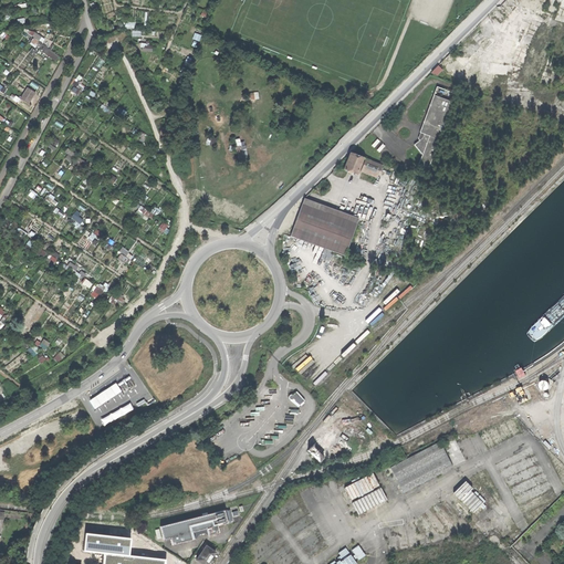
[(31,27),(28,31),(33,34),(29,41),(37,45),(43,35),(31,27)]
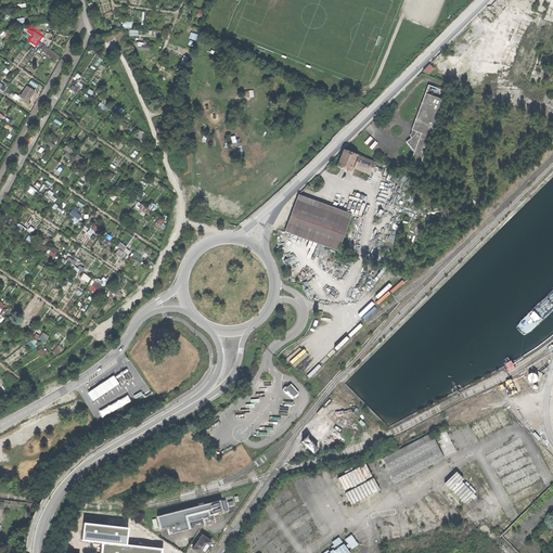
[(54,56),(58,52),(42,42),(40,47),(54,56)]
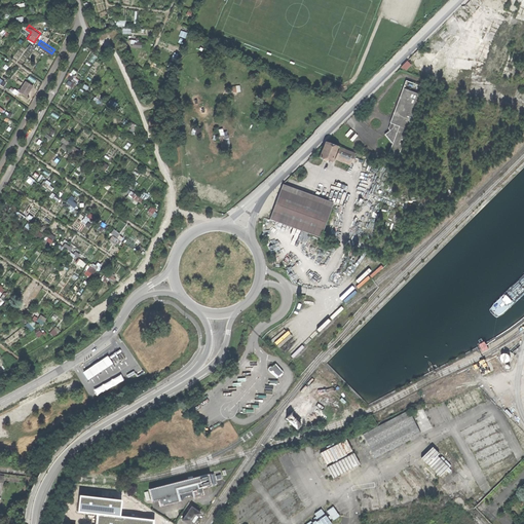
[(69,70),(66,75),(76,81),(78,76),(69,70)]
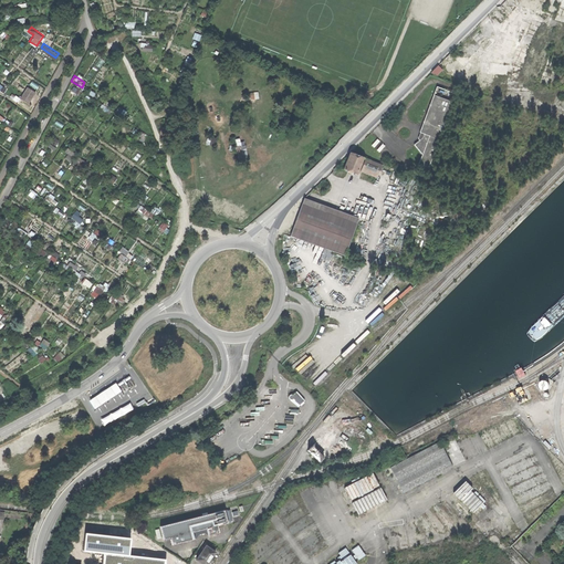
[(20,96),(29,102),(37,90),(28,84),(20,96)]
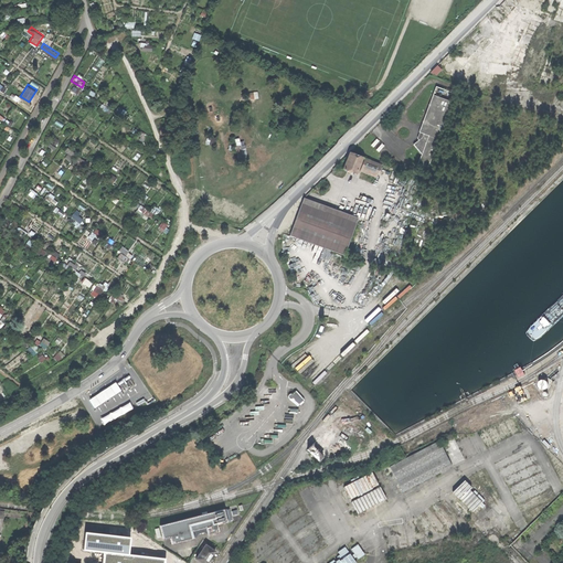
[(435,87),(432,95),(452,102),(454,94),(435,87)]
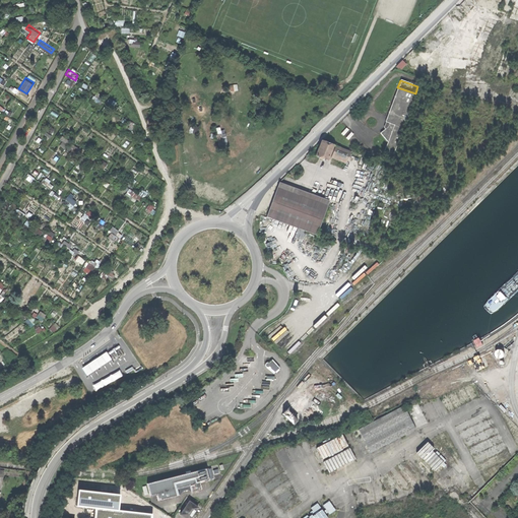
[(385,128),(380,133),(387,142),(384,150),(392,153),(415,93),(397,87),(391,103),(384,122),(387,123),(385,128)]
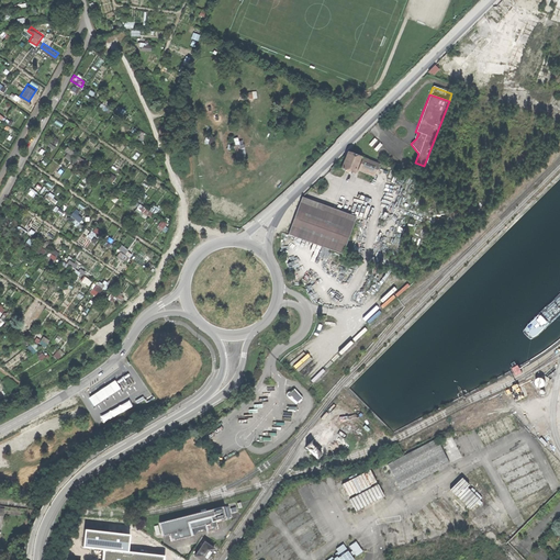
[(71,160),(77,152),(67,144),(64,148),(67,150),(64,155),(71,160)]
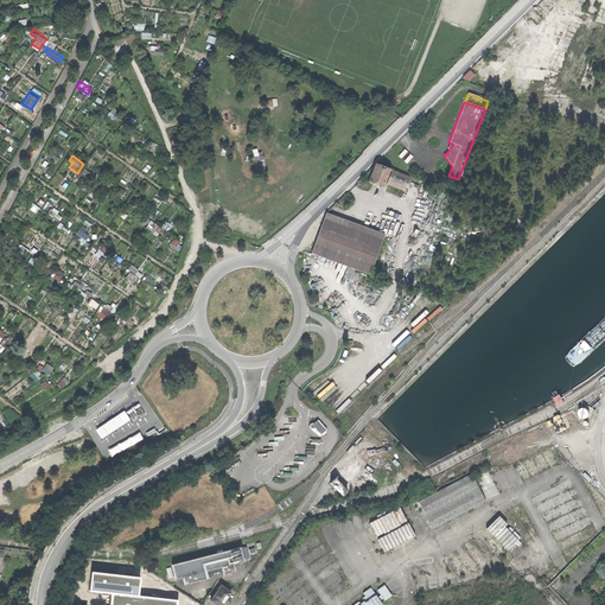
[(256,169),(266,167),(265,158),(255,158),(256,169)]
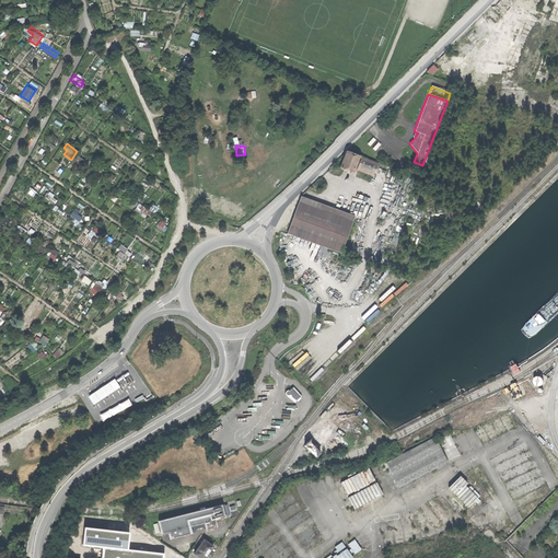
[(352,173),(358,155),(346,151),(343,160),(339,169),(352,173)]
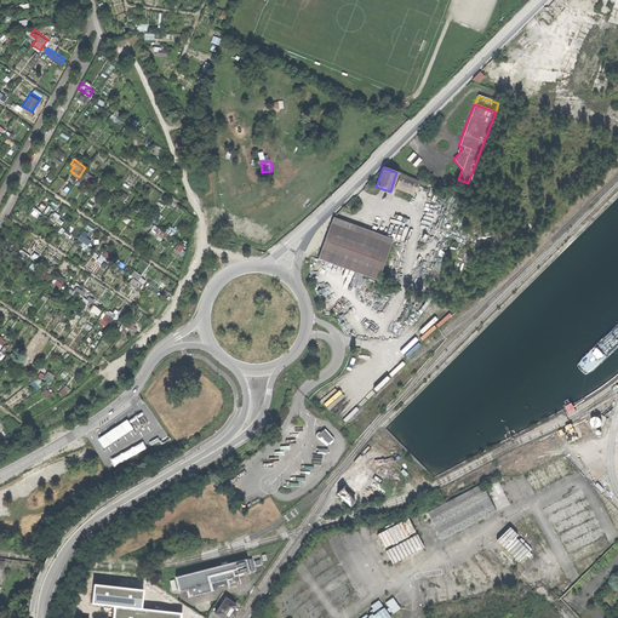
[(91,184),(97,177),(86,169),(80,176),(91,184)]
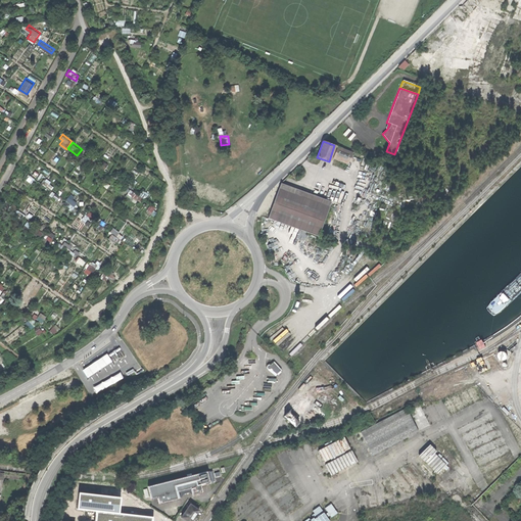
[(337,147),(333,159),(347,163),(351,152),(337,147)]
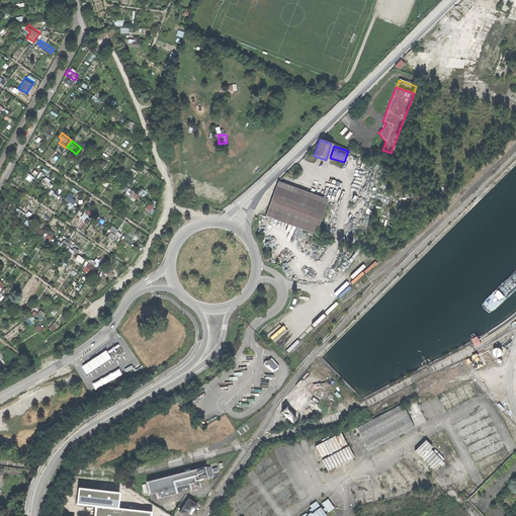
[(30,180),(34,175),(29,172),(25,176),(30,180)]
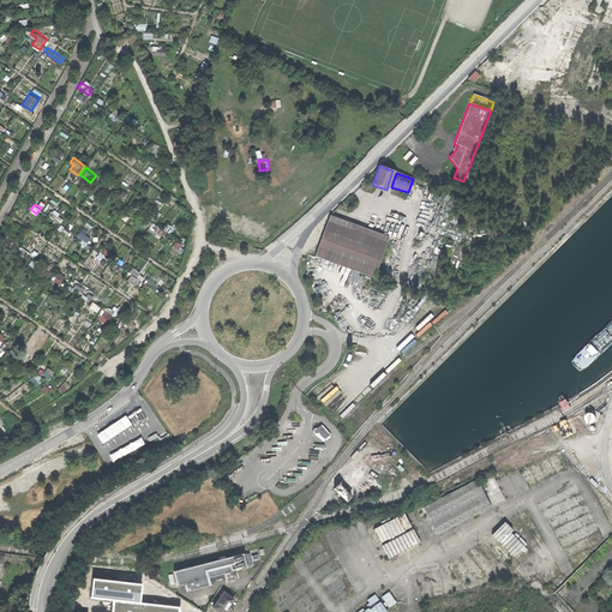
[(59,222),(63,216),(52,208),(48,213),(59,222)]
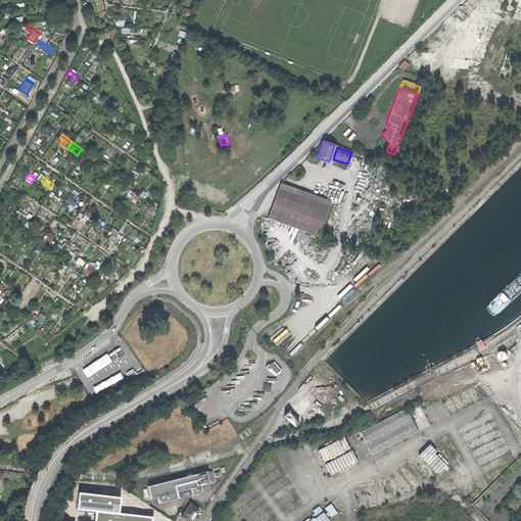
[(273,202),(268,219),(318,236),(329,205),(278,187),(273,202)]
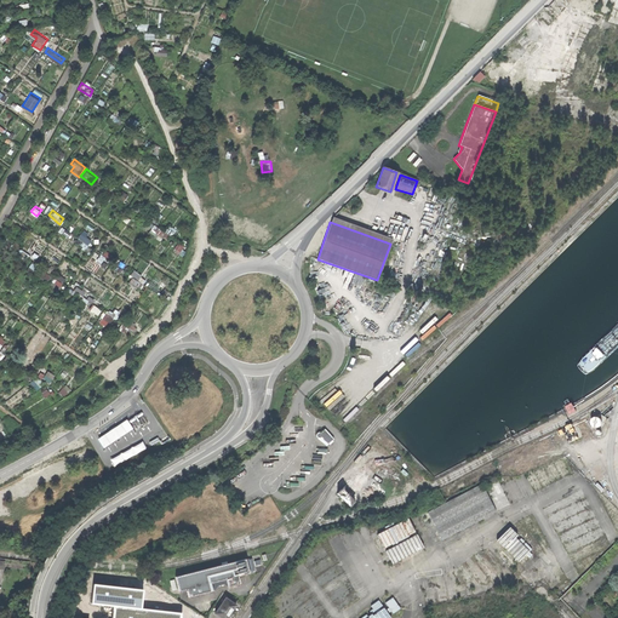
[(149,232),(161,239),(166,230),(154,223),(149,232)]
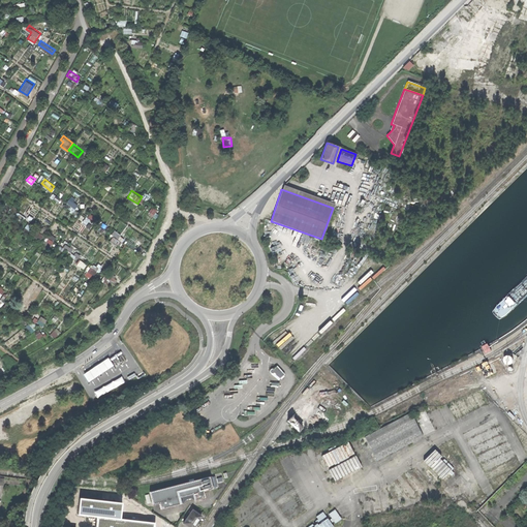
[(66,203),(70,204),(68,208),(74,210),(78,202),(73,200),(75,196),(69,194),(66,203)]
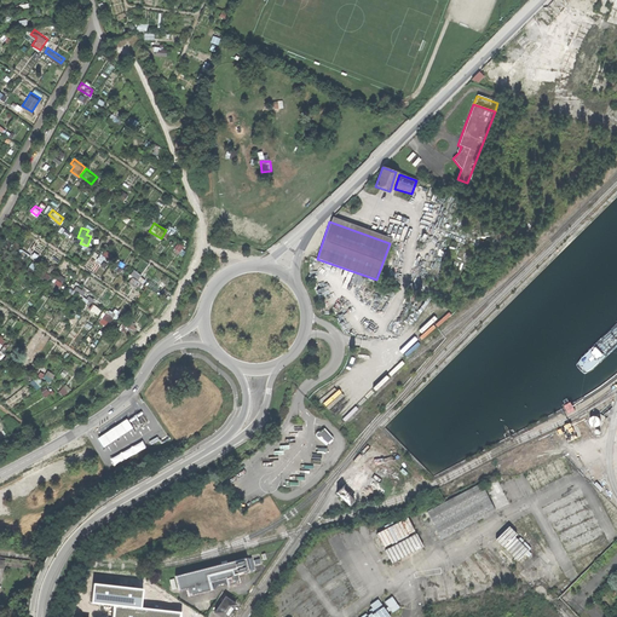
[(104,263),(111,253),(105,247),(97,258),(104,263)]
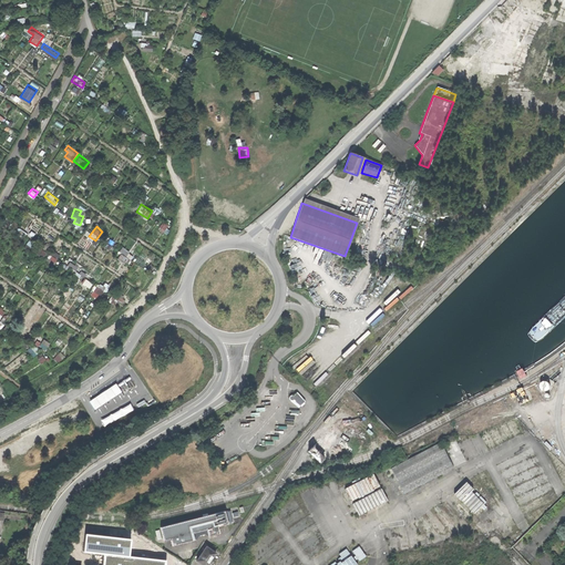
[(82,281),(90,286),(93,281),(84,276),(82,281)]
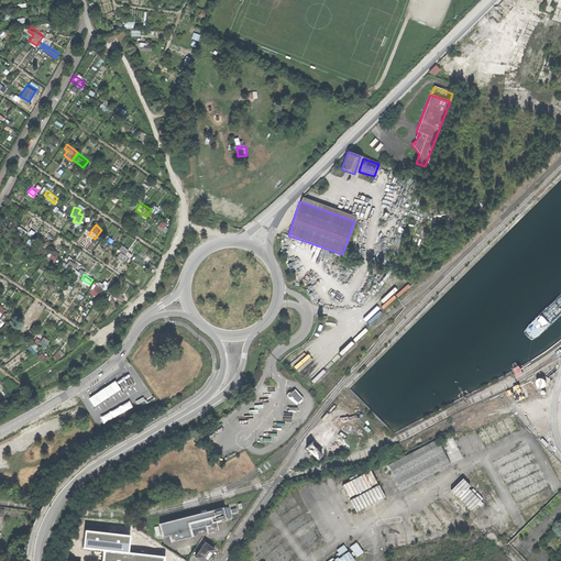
[(90,292),(96,294),(97,290),(101,292),(103,286),(94,283),(90,292)]
